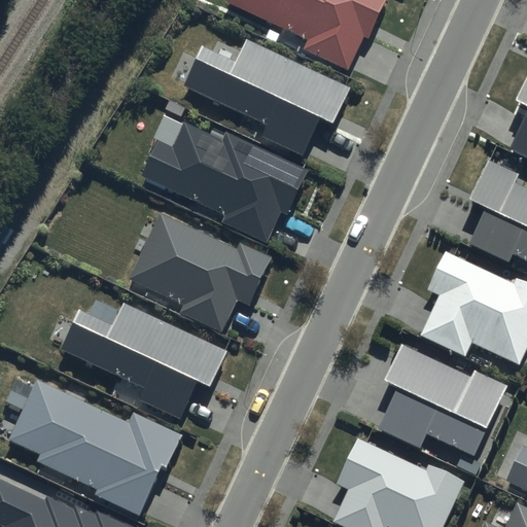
[(223,0),(223,1),(308,39),(304,48),(347,68),(362,34),(370,37),(386,0),(223,0)]
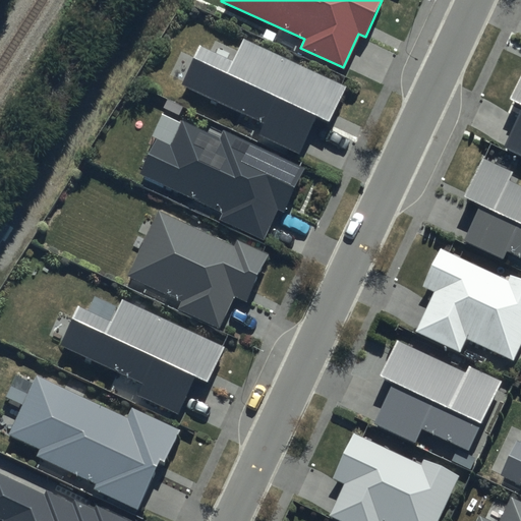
[(348,87),(243,39),(233,61),(198,45),(181,84),(259,120),(253,133),(300,155),(317,118),(331,124),(348,87)]
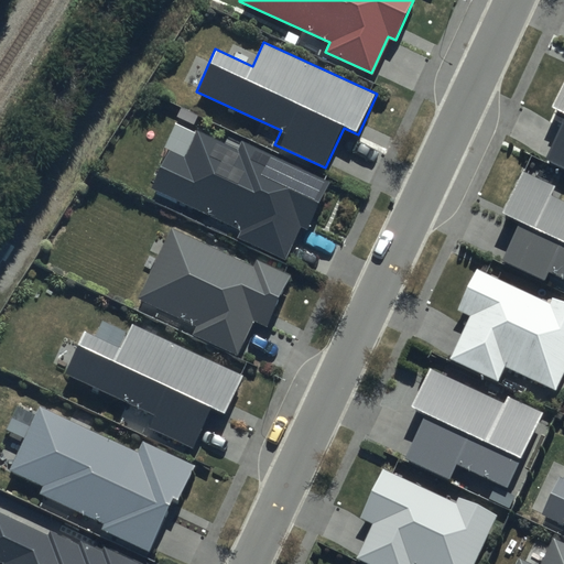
[(563,82),(552,108),(563,112),(563,123),(548,160),(563,167),(563,82)]
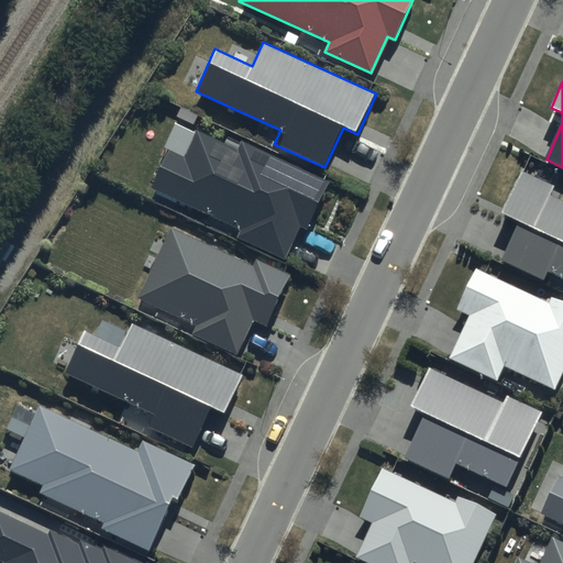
[(184,157),(168,151),(151,189),(241,230),(238,238),(285,258),(300,227),(309,230),(331,180),(241,140),(236,148),(196,130),(184,157)]
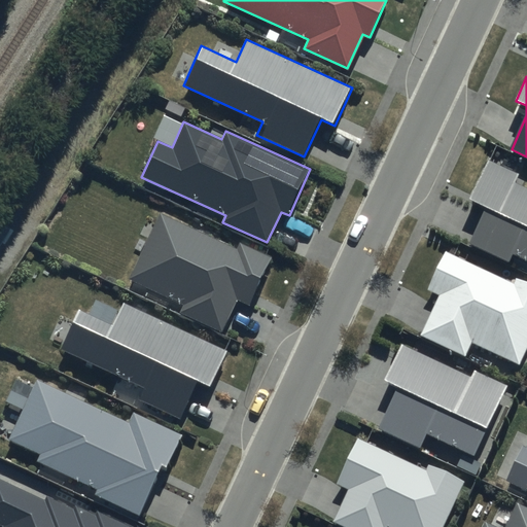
[(519,175),(489,161),(470,200),(487,208),(469,244),(510,262),(514,254),(526,260),(526,188),(515,183),(519,175)]
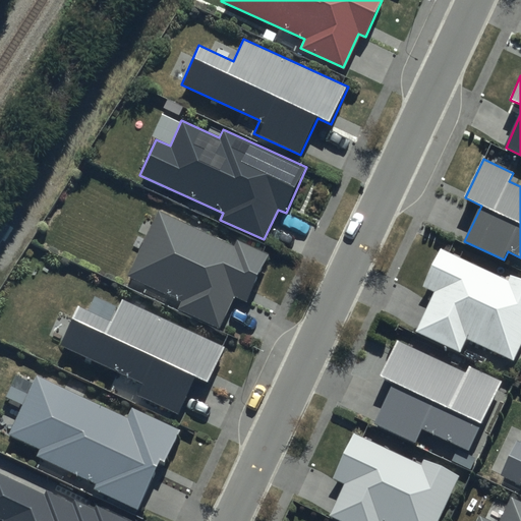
[(235,237),(232,244),(159,210),(128,276),(183,301),(179,310),(219,329),(235,296),(247,301),(270,253),(235,237)]
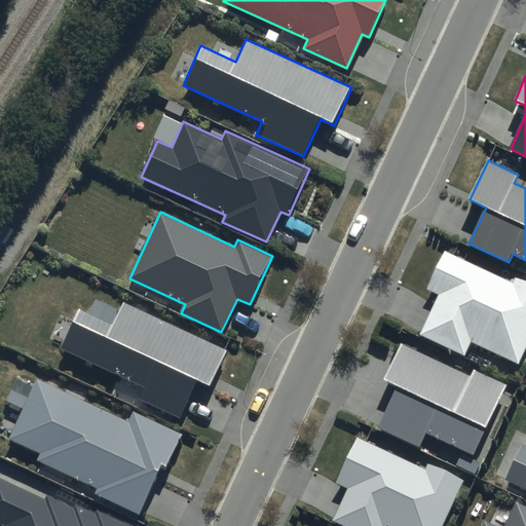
[(512,283),(445,251),(426,289),(439,294),(419,335),(464,357),(472,341),(518,364),(525,346),(525,283),(514,277),(512,283)]
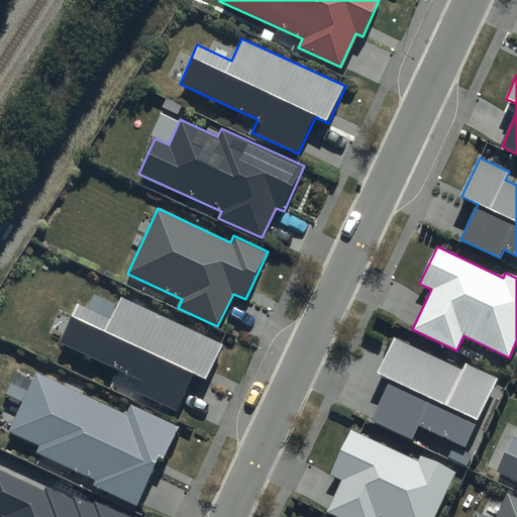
[(223,344),(121,297),(111,319),(77,303),(59,342),(140,381),(135,392),(176,411),(194,374),(206,380),(223,344)]
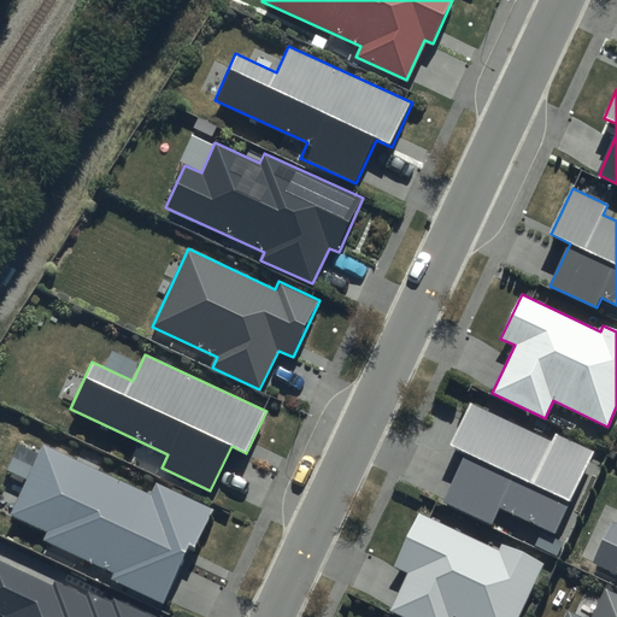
[(551,440),(470,401),(448,445),(465,453),(444,500),(491,523),(499,505),(554,532),(593,451),(554,433),(551,440)]
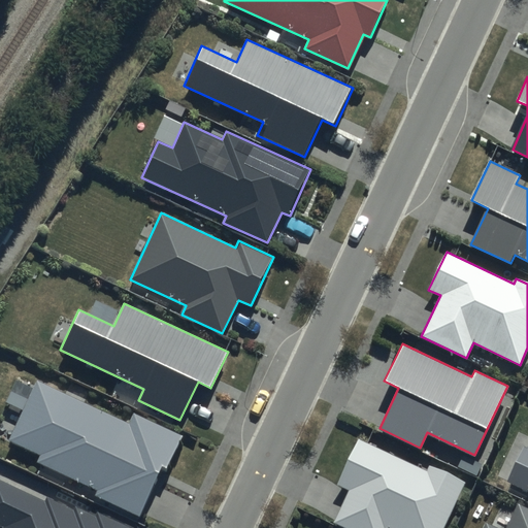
[(128,421),(37,381),(9,440),(42,455),(38,462),(96,488),(93,494),(141,516),(162,470),(168,472),(186,434),(133,410),(128,421)]
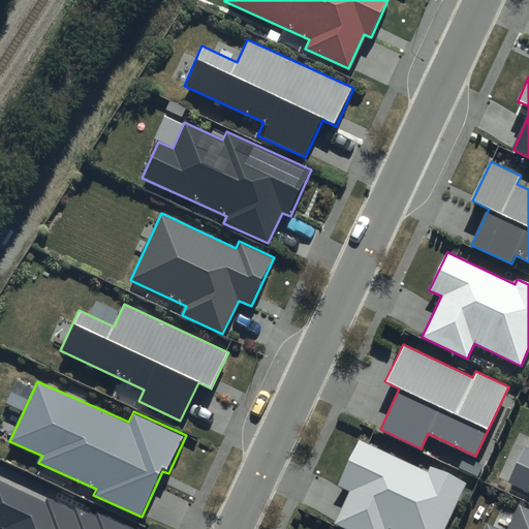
[(428,471),(360,439),(337,486),(349,491),(334,524),(344,528),(443,528),(465,484),(430,467),(428,471)]
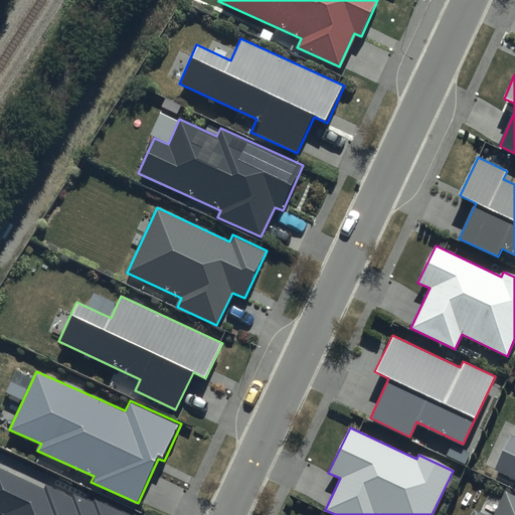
[(514,436),(511,434),(494,471),(514,480),(514,436)]
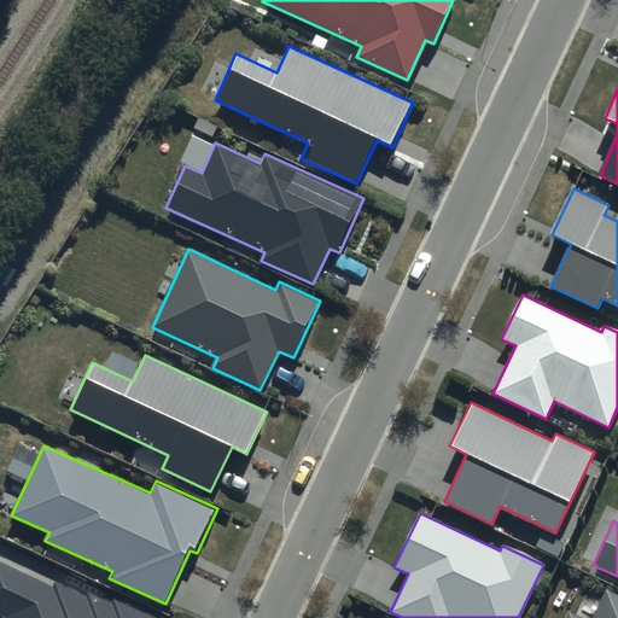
[(51,586),(0,561),(0,613),(5,616),(3,617),(157,617),(111,598),(109,605),(56,581),(51,586)]
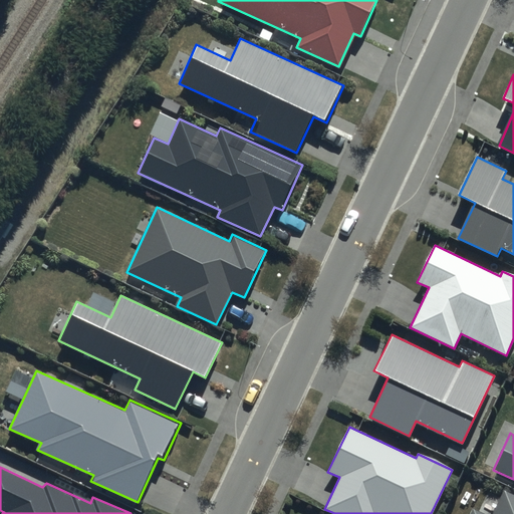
[(513,513),(513,496),(505,493),(494,513),(484,513),(472,508),(468,513),(513,513)]
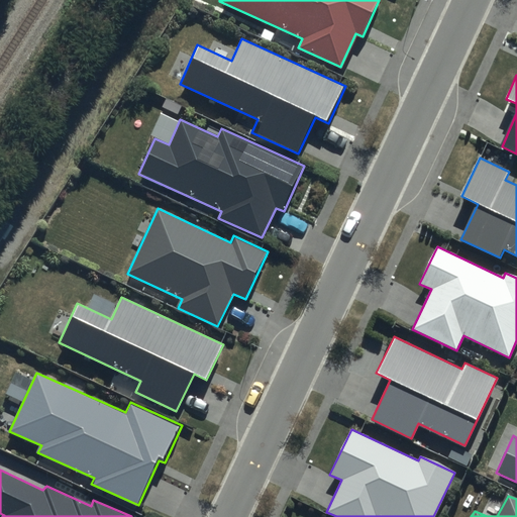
All buildings are outlined.
